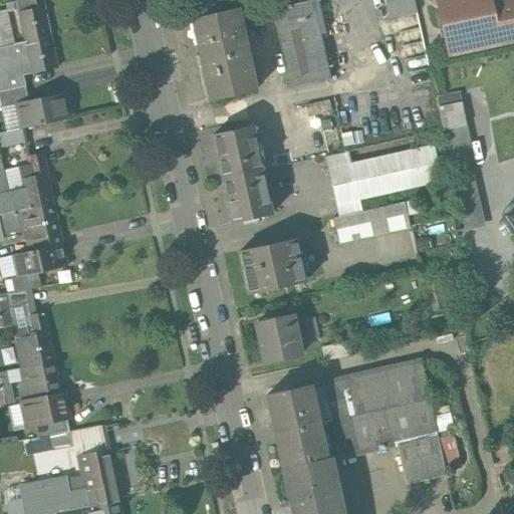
[(41,0),(16,0),(18,9),(0,13),(0,30),(0,31),(0,30),(0,48),(49,37),(43,10),(44,8),(41,0)]
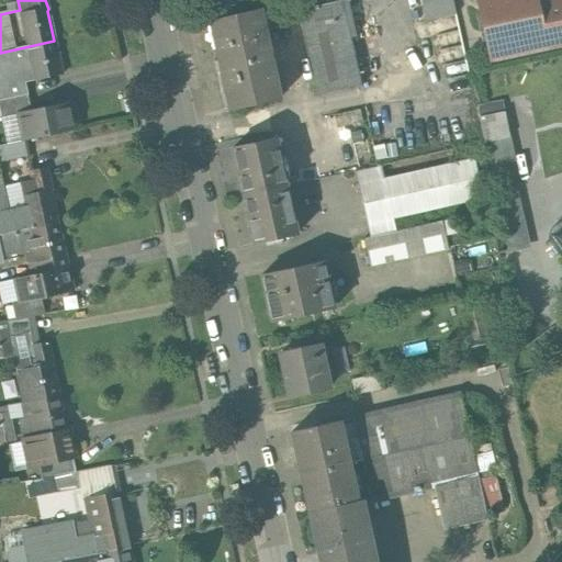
[(347,0),(299,11),(306,47),(350,37),(355,36),(347,0)]
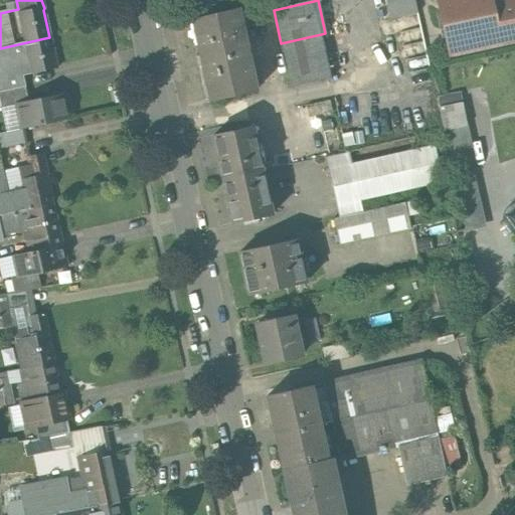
[(414,0),(385,0),(389,20),(417,14),(414,0)]
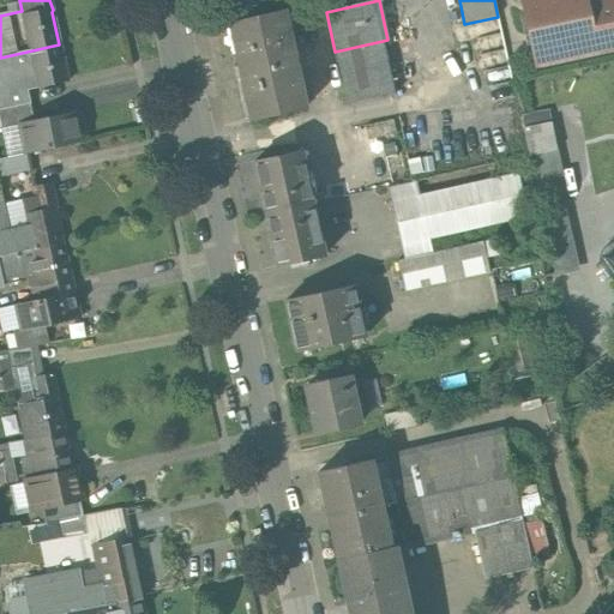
[(613,0),(522,0),(536,66),(613,49),(613,0)]
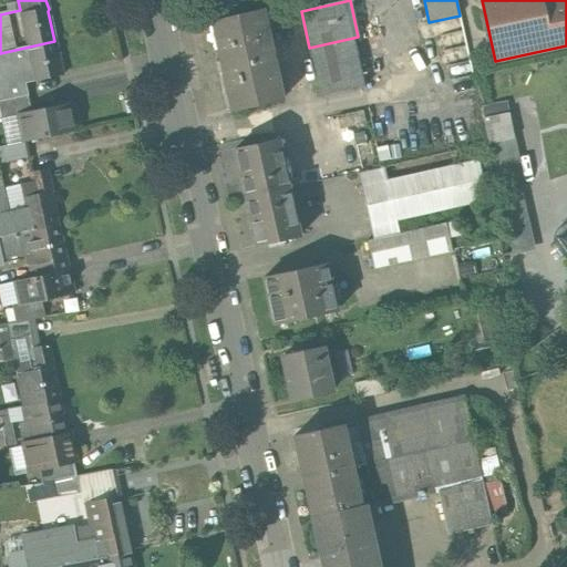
[(261,10),(207,22),(227,112),(281,100),(261,10)]
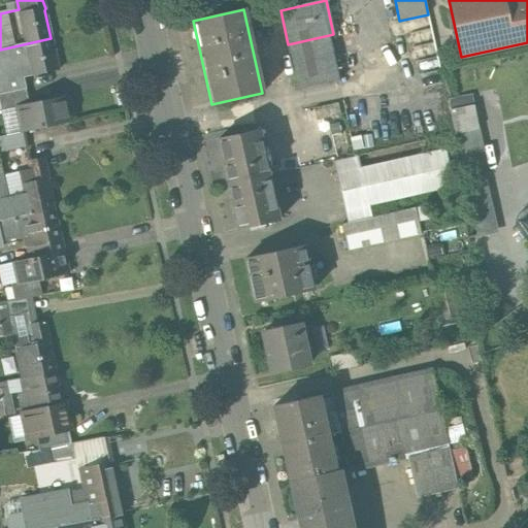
[(329,35),(288,44),(298,90),(338,81),(329,35)]
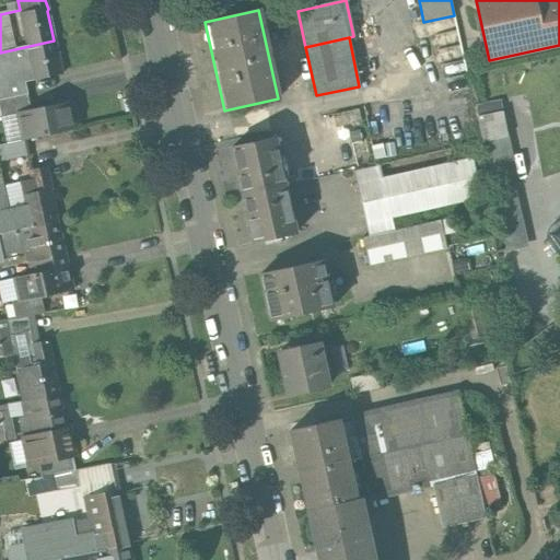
[(54,41),(0,53),(0,88),(24,83),(62,74),(55,41),(54,41)]
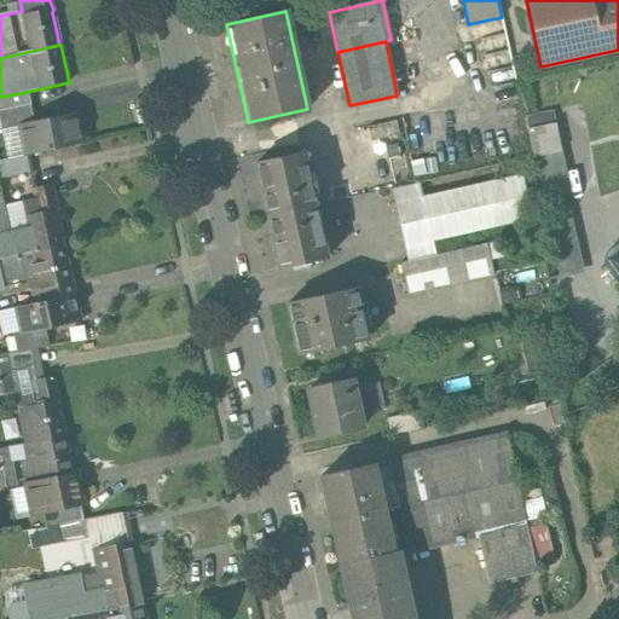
[(27,92),(0,97),(0,110),(29,105),(27,92)]
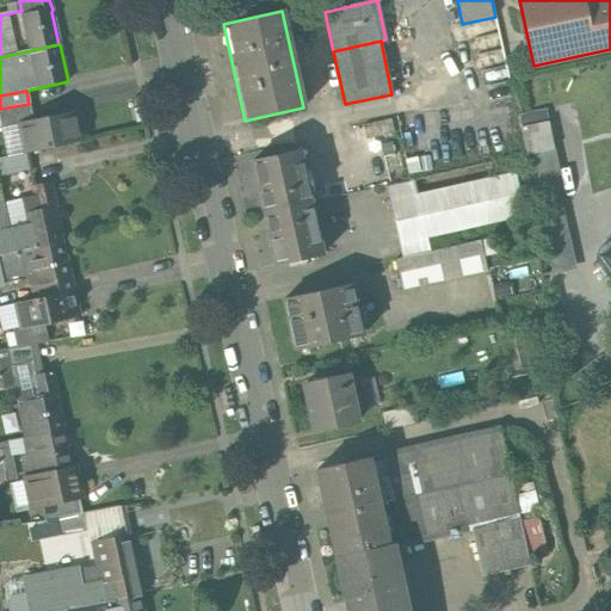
[(29,104),(0,109),(0,124),(1,131),(19,128),(19,125),(34,122),(29,104)]
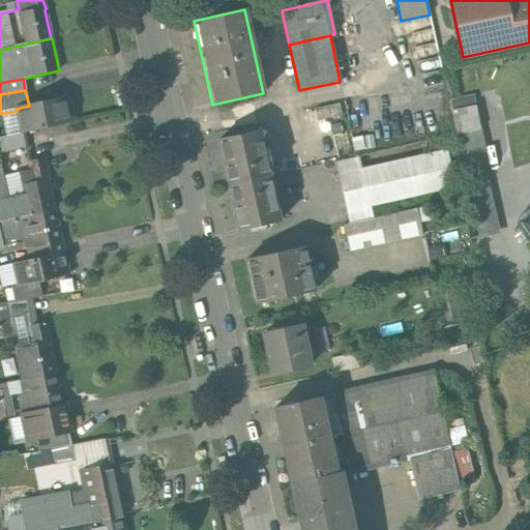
[(474,94),(449,98),(452,111),(476,107),(474,94)]
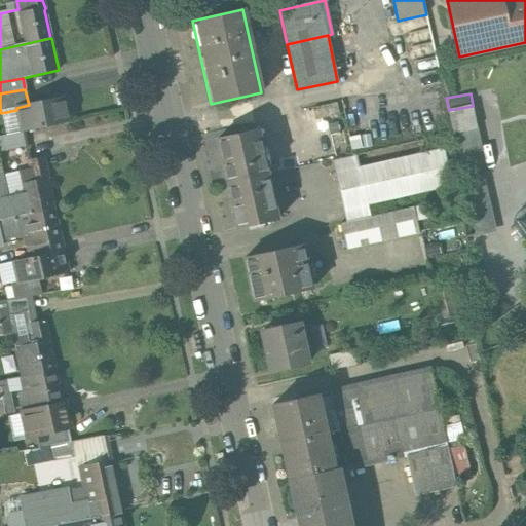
[(29,105),(16,108),(16,110),(22,133),(69,122),(64,98),(29,105)]
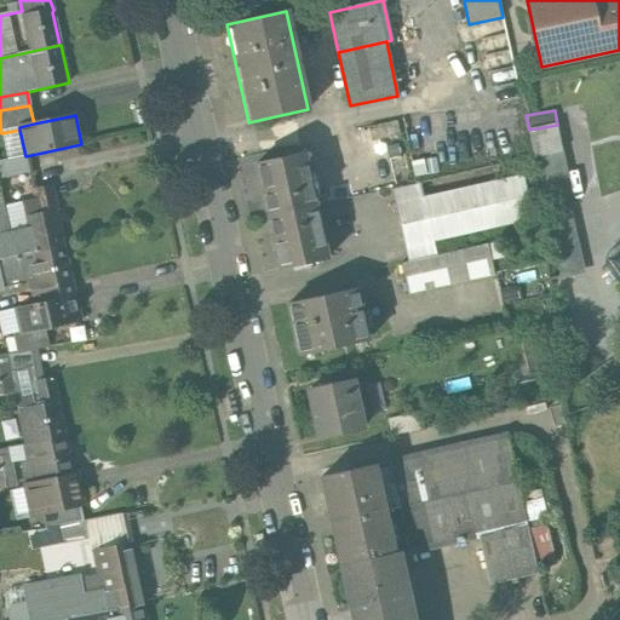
[(557,125),(529,130),(534,158),(562,151),(557,125)]
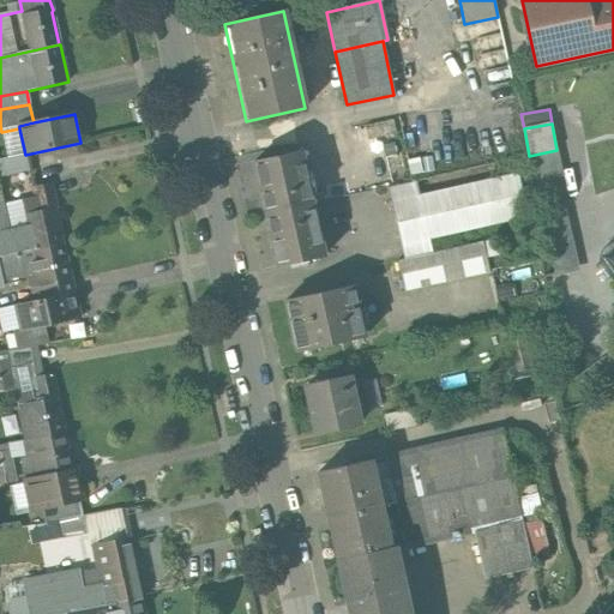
[(301,150),(256,161),(266,214),(313,203),(301,150)]
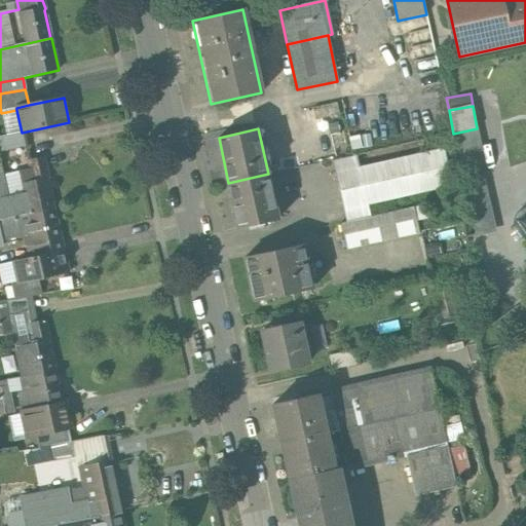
[(359,167),(335,173),(343,210),(367,204),(451,186),(443,148),(359,167)]
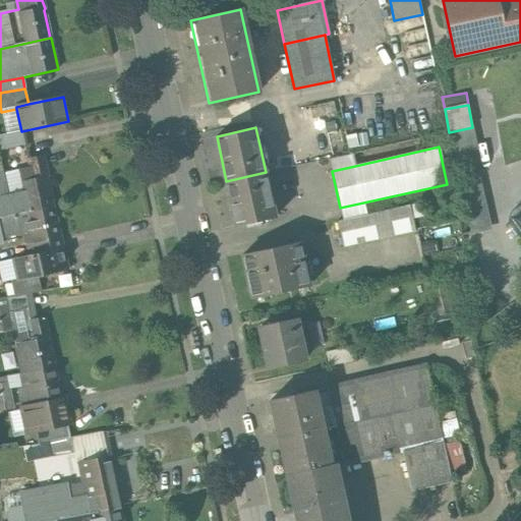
[(353,154),(329,160),(332,171),(355,166),(353,154)]
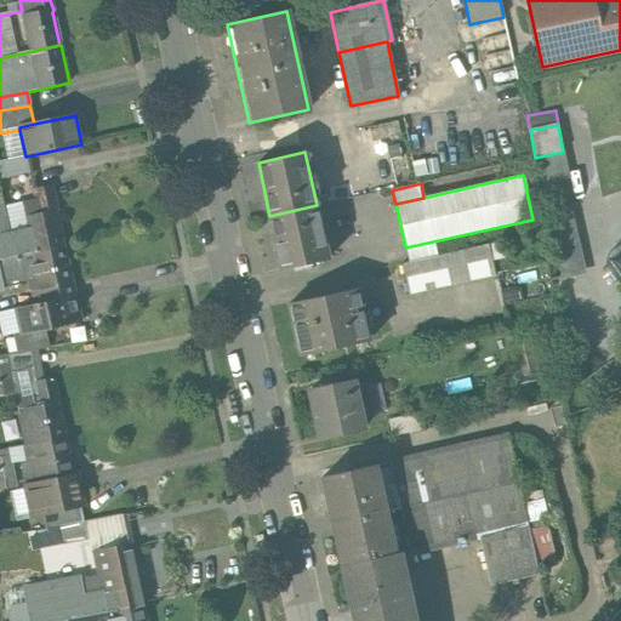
[(50,186),(32,189),(36,214),(24,216),(33,254),(62,248),(53,211),(55,211),(50,186)]
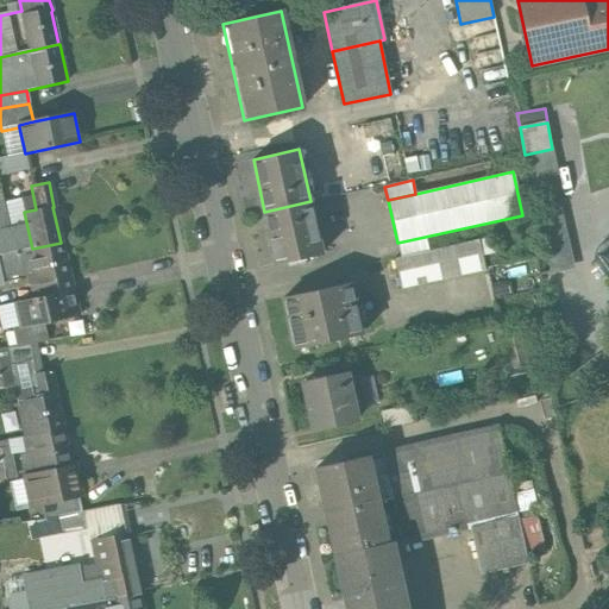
[(311,201),(264,212),(276,264),(322,255),(311,201)]
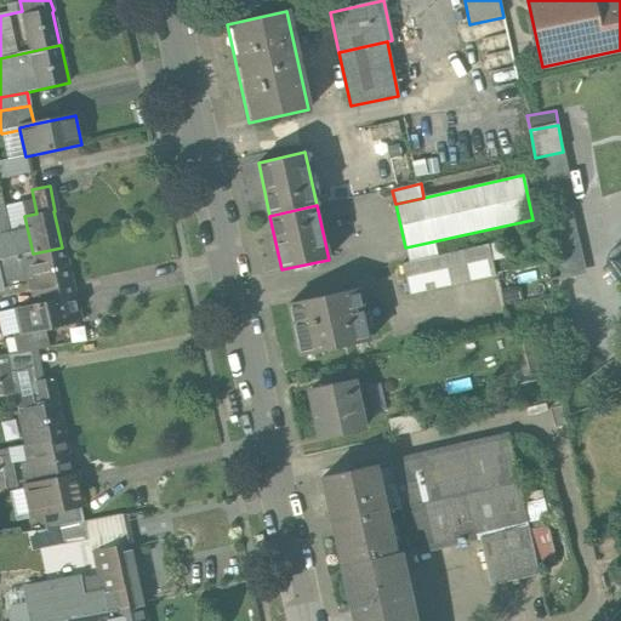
[(568,228),(552,235),(563,280),(579,277),(568,228)]
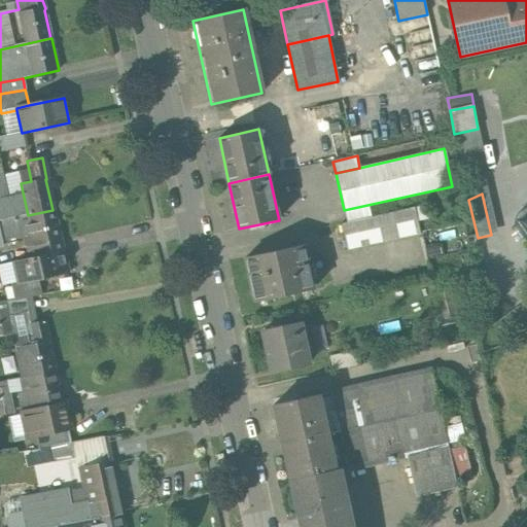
[(367,205),(344,210),(347,222),(371,217),(367,205)]
